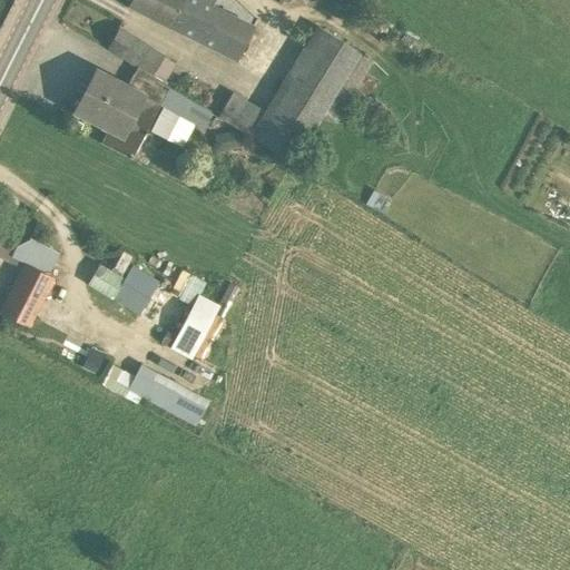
[(237,60),(254,29),(212,8),(215,0),(131,0),(129,6),(237,60)]
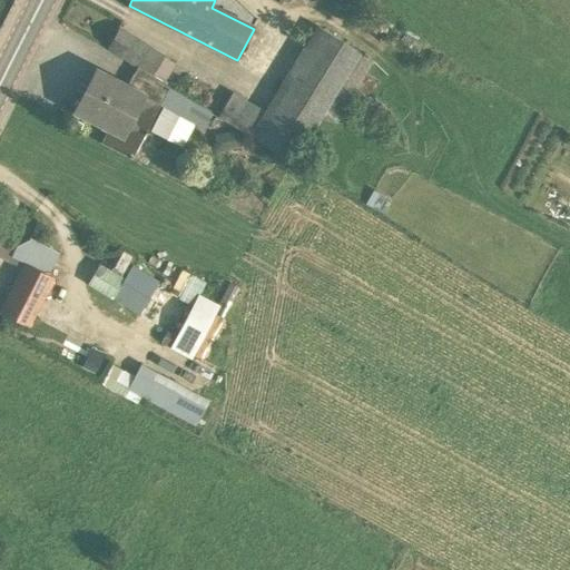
[(234,92),(218,117),(292,164),(322,116),(334,123),(372,61),(317,27),(265,112),(234,92)]
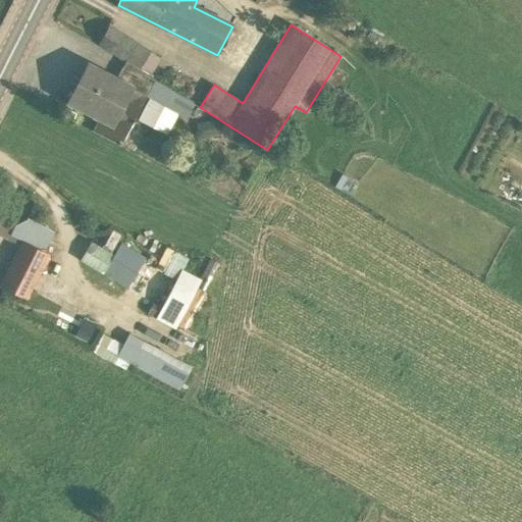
[(126,61),(140,70),(150,53),(107,27),(98,44),(125,62),(126,61)]
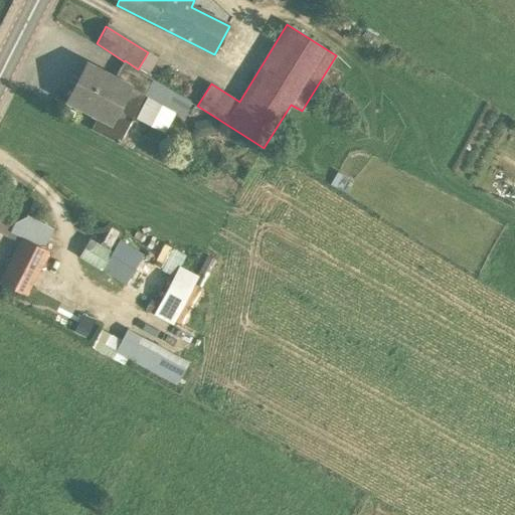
[(157,83),(138,69),(125,60),(124,61),(115,78),(87,63),(67,101),(103,120),(97,132),(125,146),(157,83)]
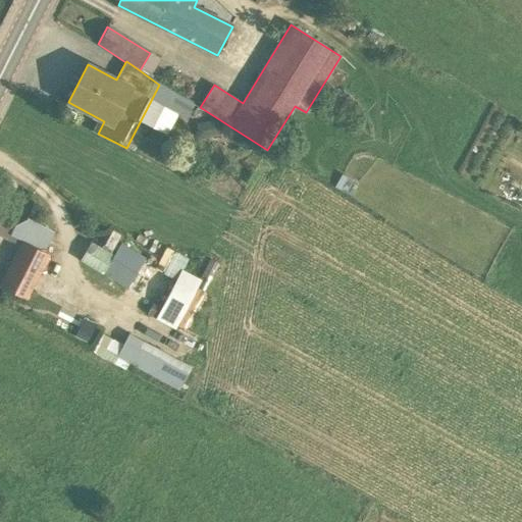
[(76,114),(67,109),(63,116),(73,121),(76,114)]
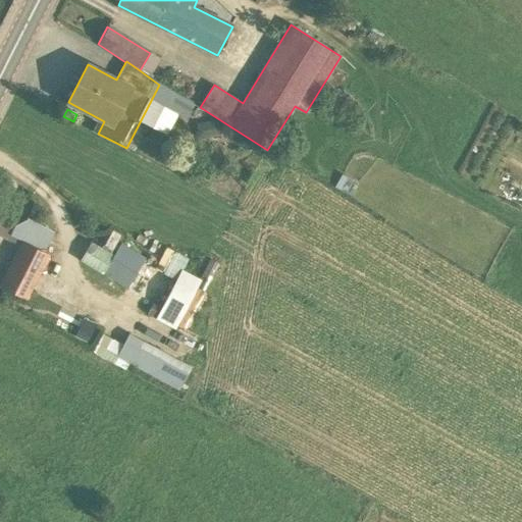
[(219,136),(217,120),(207,122),(209,137),(219,136)]
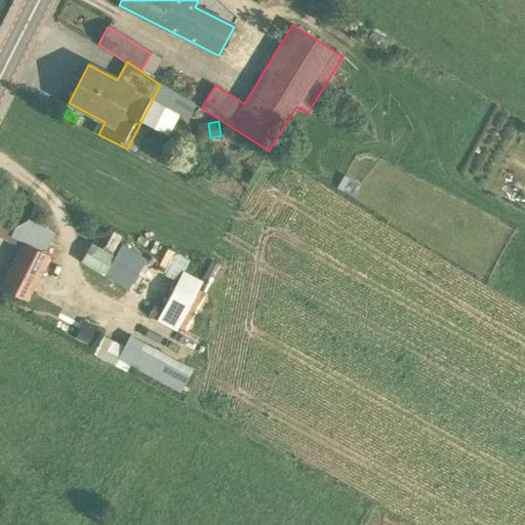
[(14,261),(40,275),(49,256),(44,253),(53,236),(29,223),(15,228),(0,219),(0,237),(21,248),(14,261)]
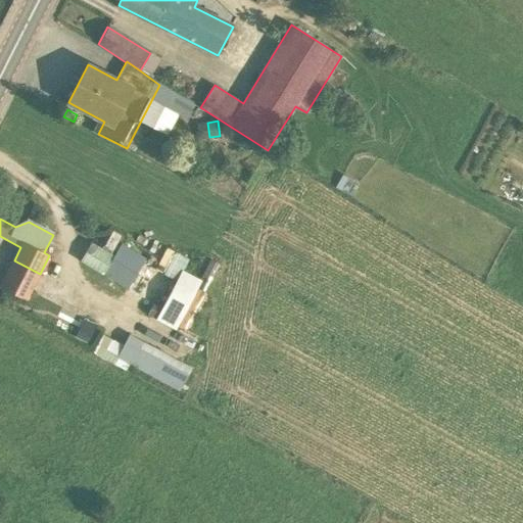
[(90,243),(80,260),(103,275),(114,255),(110,253),(120,236),(112,231),(102,249),(90,243)]
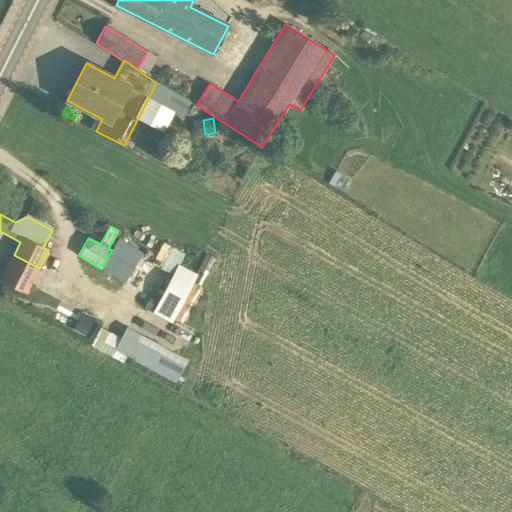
[(112,250),(101,269),(124,283),(142,253),(119,239),(112,250)]
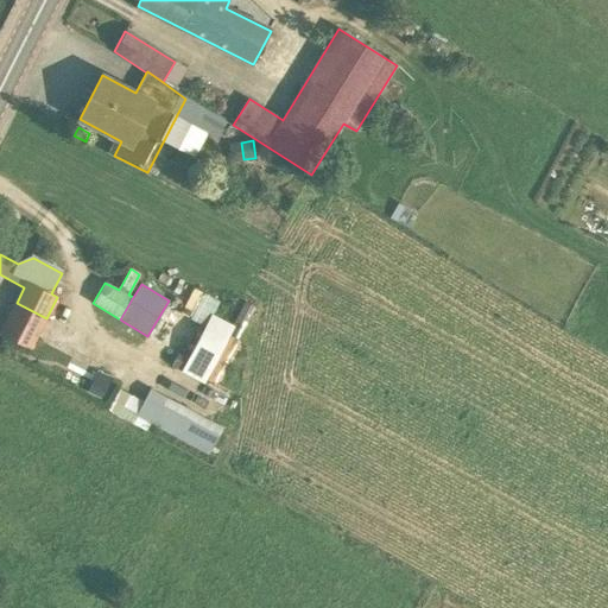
[(46,318),(17,303),(0,334),(30,349),(46,318)]
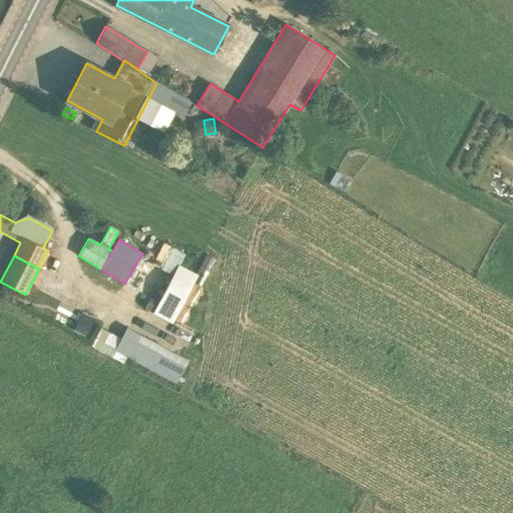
[(197,275),(177,266),(165,290),(184,300),(193,284),(197,275)]
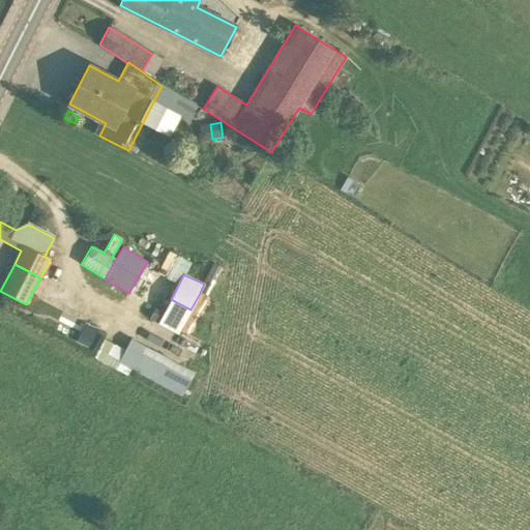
[(149,319),(157,323),(164,312),(155,307),(149,319)]
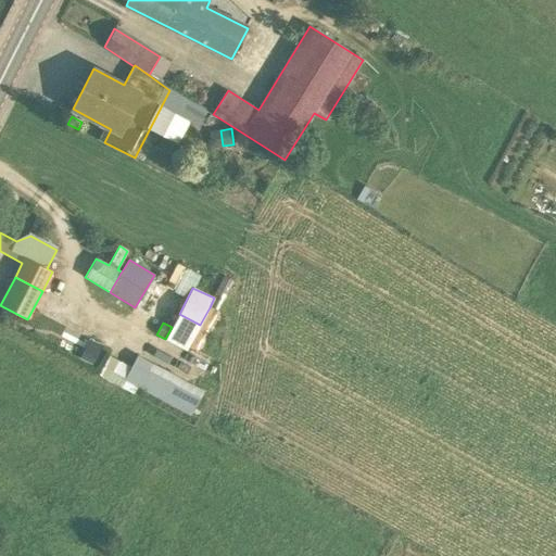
[(92,364),(101,346),(90,341),(80,358),(92,364)]
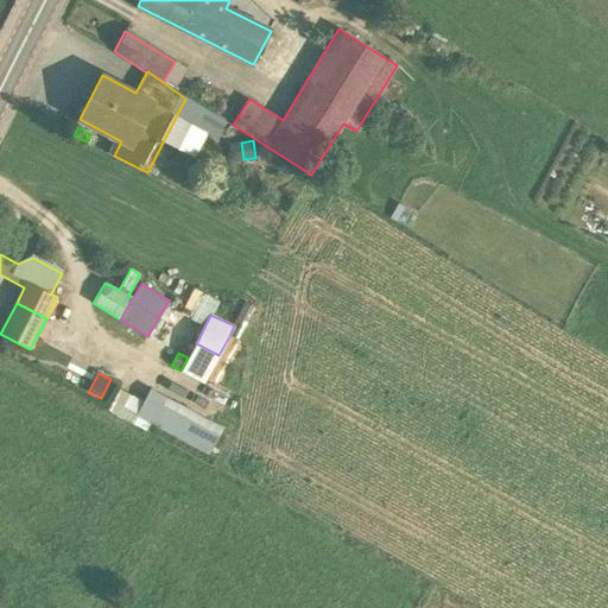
[(146,423),(204,450),(219,422),(144,387),(139,397),(115,386),(105,409),(145,428),(146,423)]
